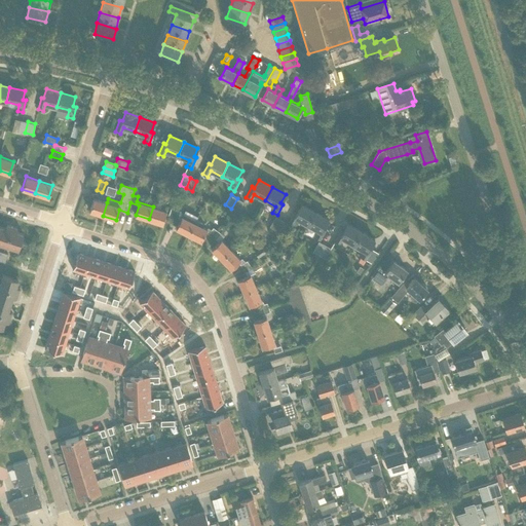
[(107,202),(94,198),(89,211),(103,216),(107,202)]
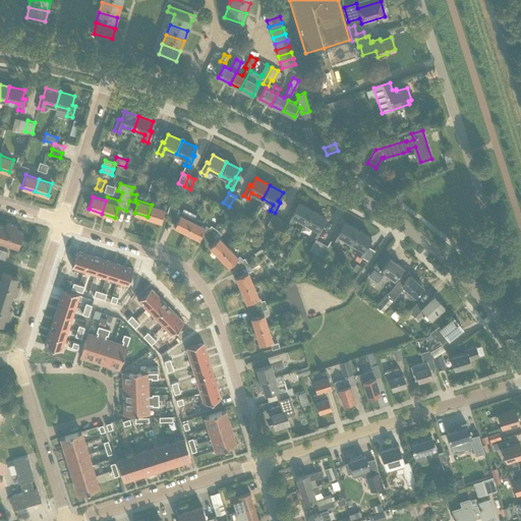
[(241,199),(235,196),(229,207),(235,210),(241,199)]
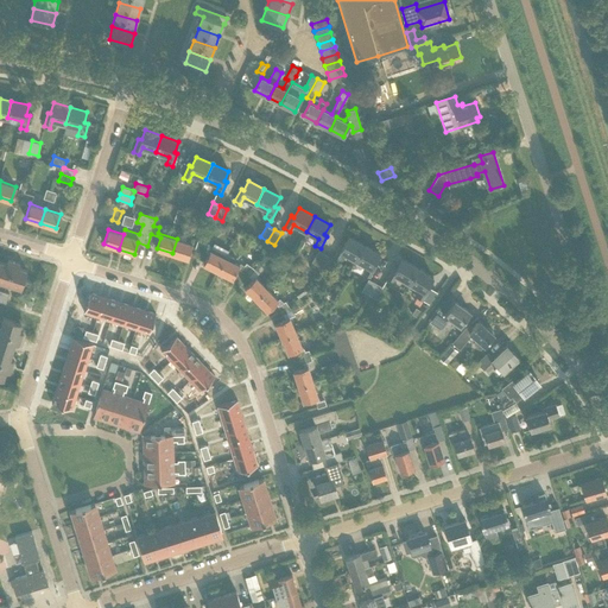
[(340,260),(343,253),(356,260),(365,245),(349,236),(343,246),(341,244),(334,257),(340,260)]
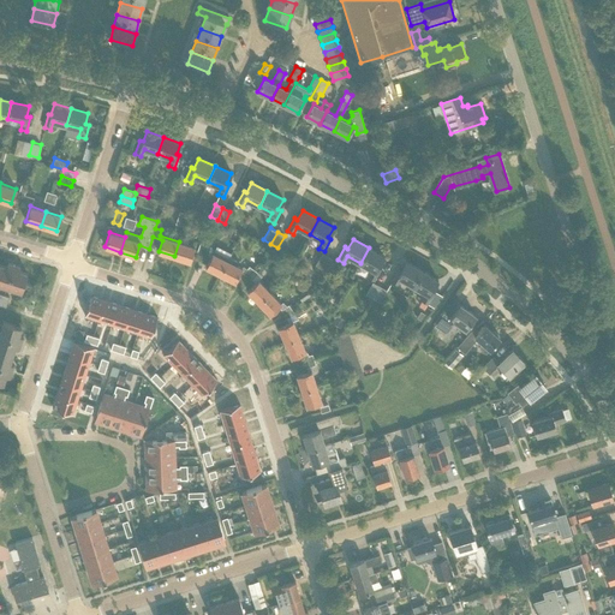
[(179,242),(174,256),(190,262),(195,246),(179,242)]
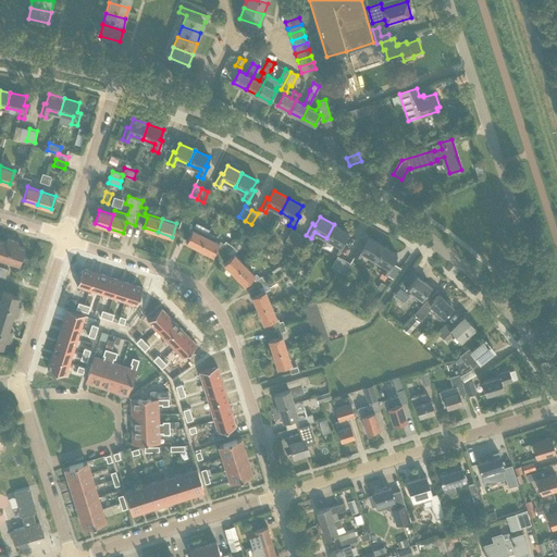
[(187,232),(190,233),(186,242),(199,248),(206,236),(209,230),(196,222),(194,225),(189,224),(187,232)]
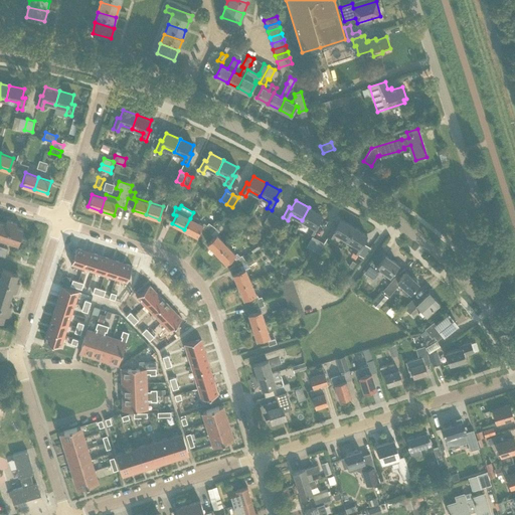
[(309,207),(302,220),(312,226),(309,232),(314,234),(319,224),(317,222),(322,214),(309,207)]
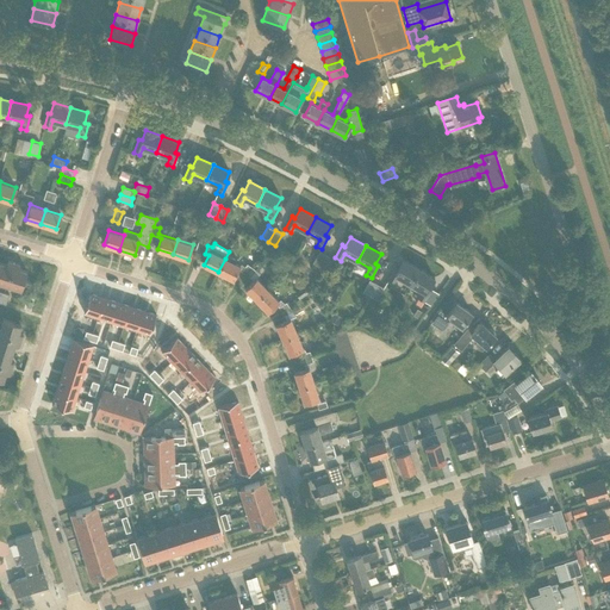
[(319,251),(313,262),(321,267),(327,255),(319,251)]
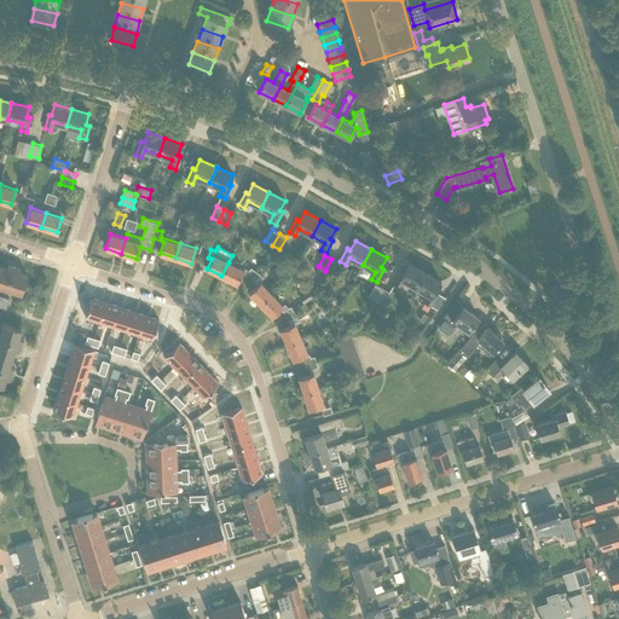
[(339,262),(331,259),(325,271),(333,275),(339,262)]
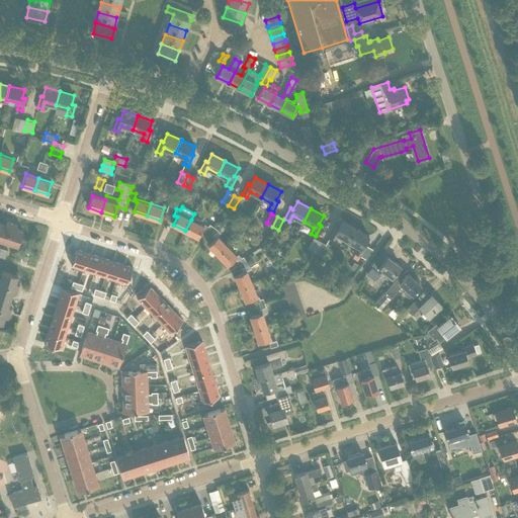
[(202,229),(205,231),(209,226),(206,223),(204,226),(191,220),(185,231),(197,238),(202,229)]
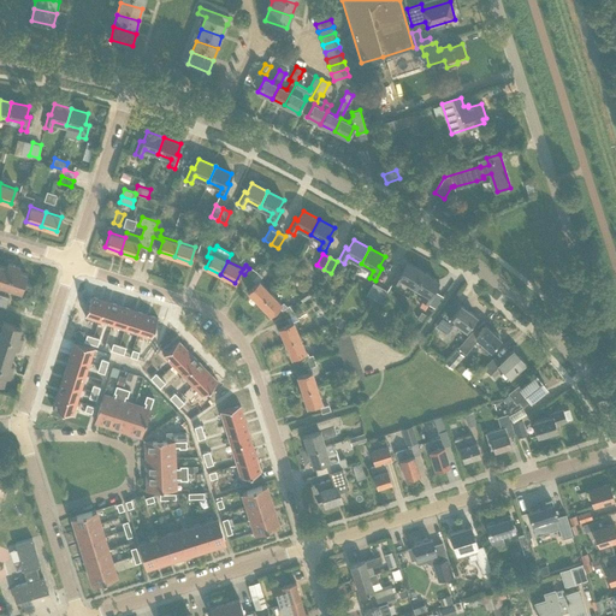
[(402,279),(414,286),(424,272),(408,262),(402,272),(400,270),(392,283),(397,286),(402,279)]
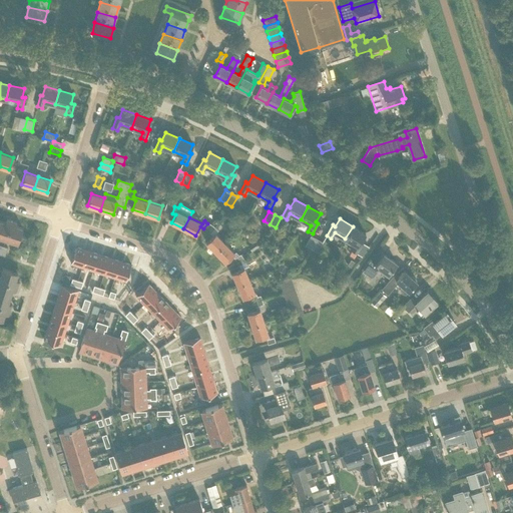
[(0,237),(5,239),(6,239),(12,220),(7,219),(5,222),(0,220),(0,237)]
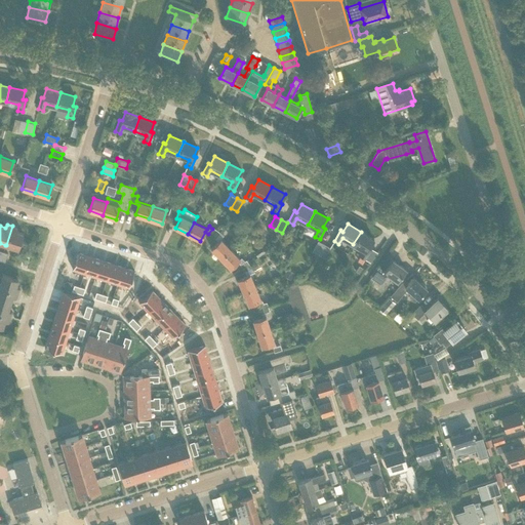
[(6,245),(18,249),(24,234),(16,231),(17,228),(12,226),(6,245)]
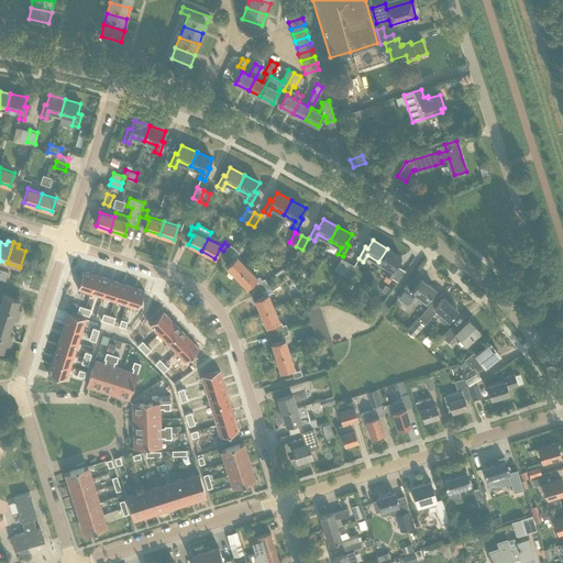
[(378,262),(390,268),(386,275),(392,278),(398,267),(396,265),(401,256),(387,249),(378,262)]
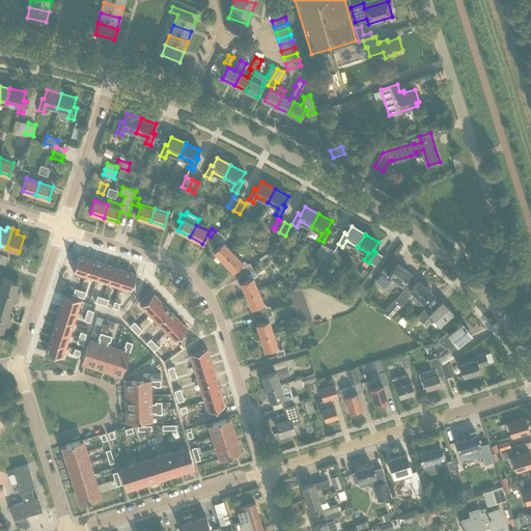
[(218,243),(220,245),(214,251),(223,261),(233,252),(223,242),(225,240),(222,236),(218,243)]
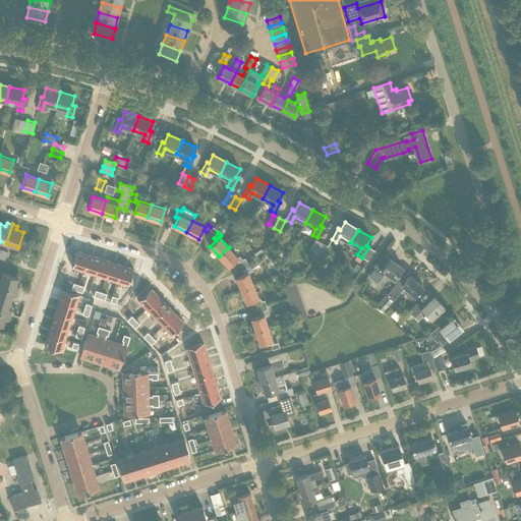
[(315,239),(309,249),(315,252),(322,242),(315,239)]
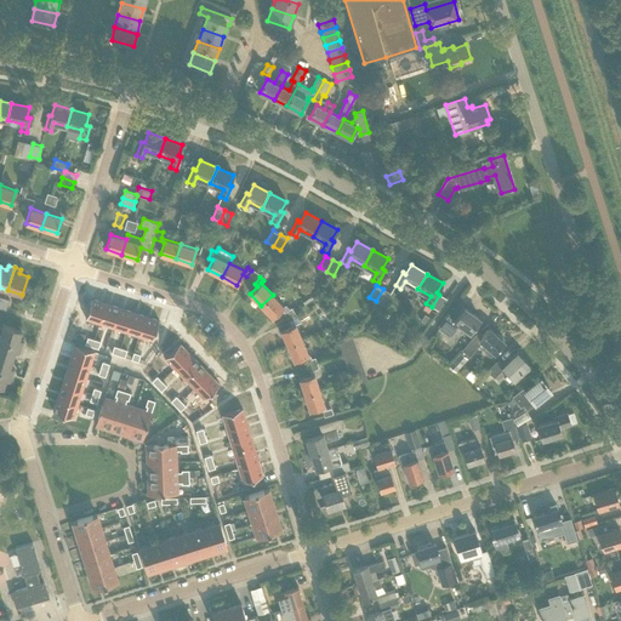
[(391,292),(383,289),(376,301),(383,305),(391,292)]
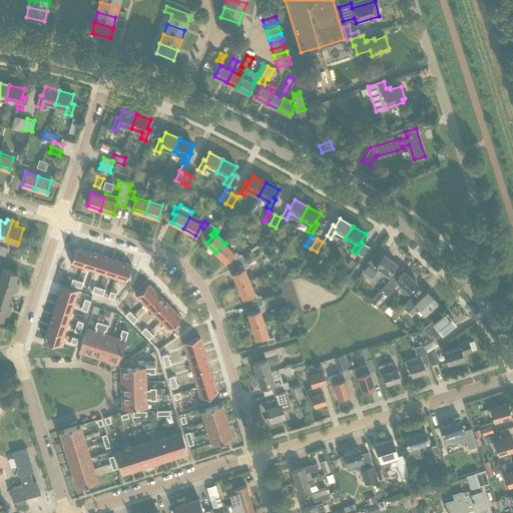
[(225,243),(215,252),(225,263),(234,253),(225,243)]
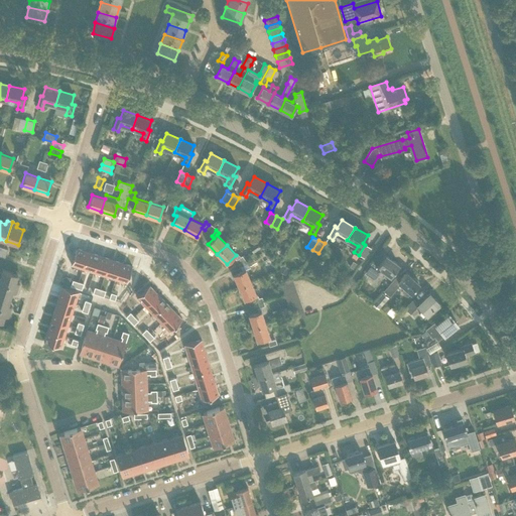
[(83,269),(88,252),(77,248),(72,265),(83,269)]
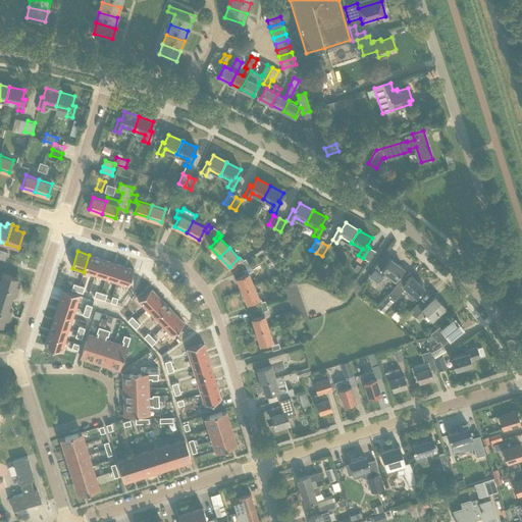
[(89,255),(84,272),(95,275),(100,258),(89,255)]
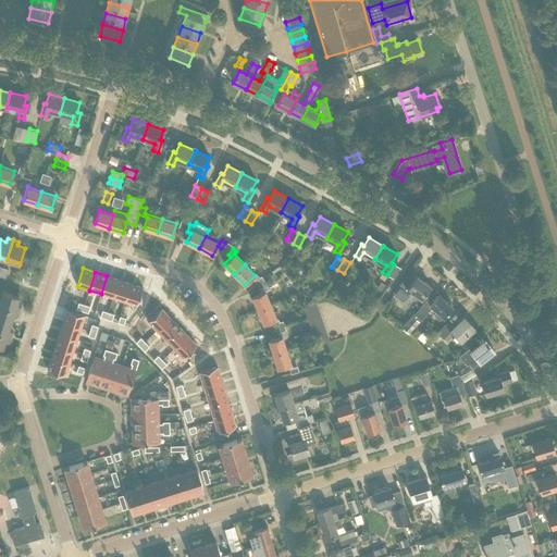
[(101,294),(113,298),(119,280),(107,275),(101,294)]
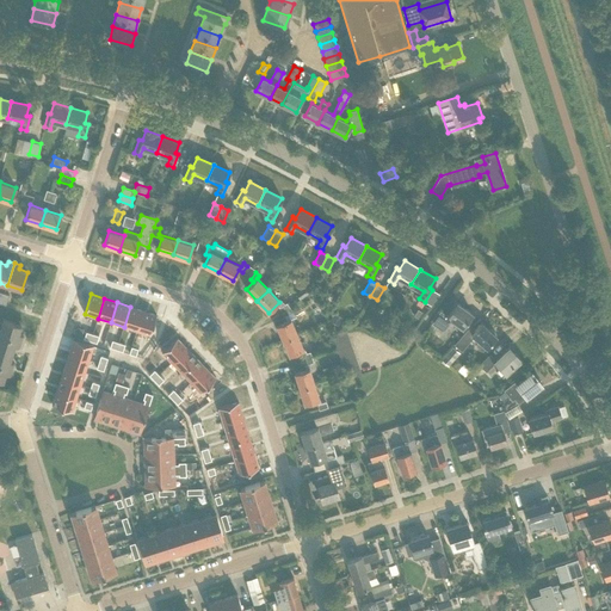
[(463,327),(473,314),(457,303),(448,316),(440,310),(432,323),(443,332),(451,319),(455,322),(454,323),(460,328),(461,326),(463,327)]
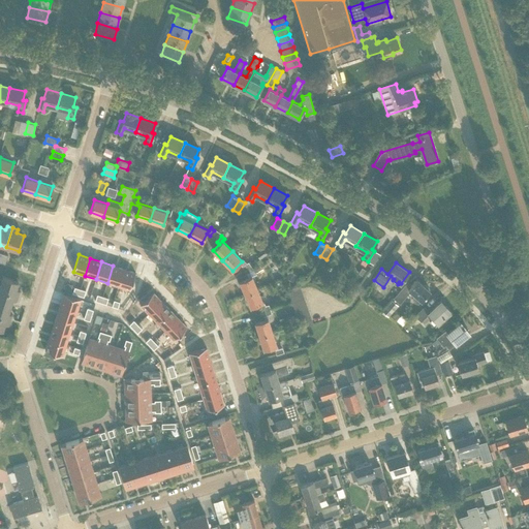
[(118,286),(124,269),(113,266),(107,283),(118,286)]
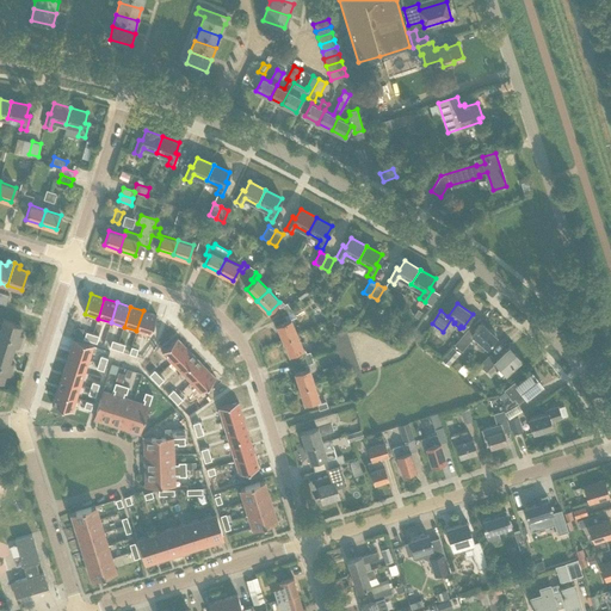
[(143,310),(136,331),(150,335),(156,315),(143,310)]
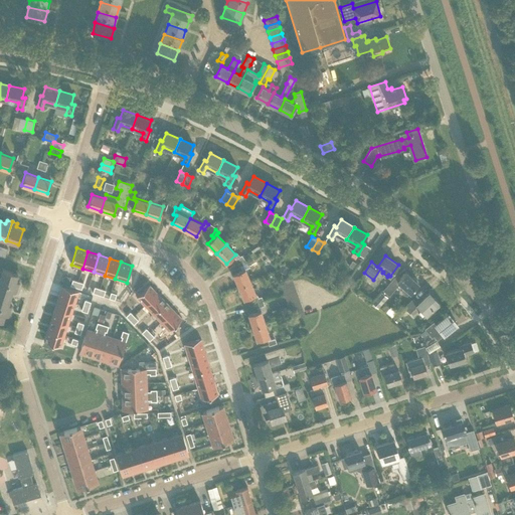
[(242,270),(233,274),(238,287),(250,282),(245,269),(242,270)]
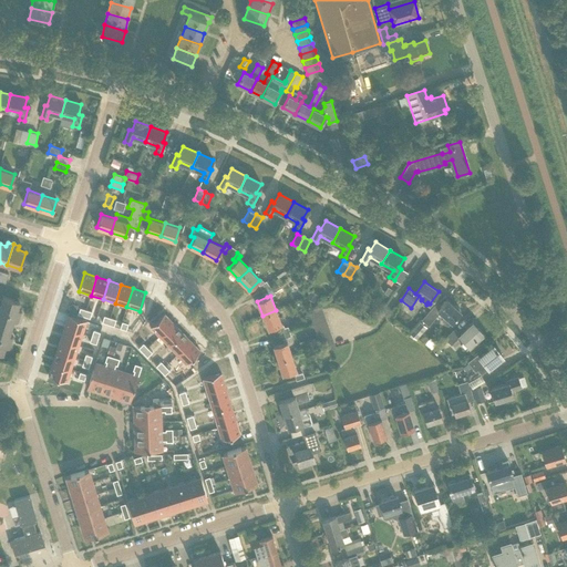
[(0,305),(0,310),(19,317),(21,311),(18,309),(20,302),(3,297),(0,305)]
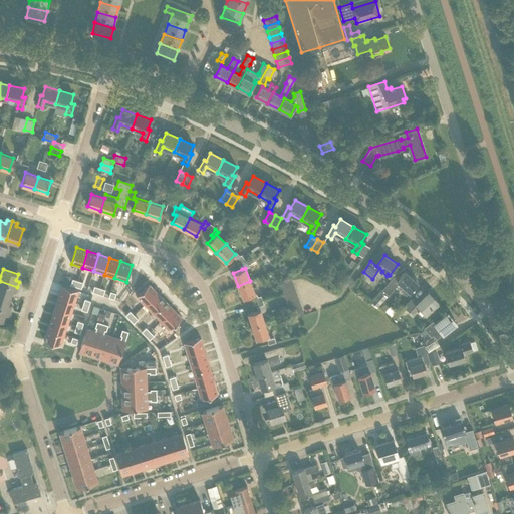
[(409,292),(410,292),(418,283),(405,272),(399,279),(395,276),(390,282),(382,290),(388,294),(395,287),(399,283),(404,287),(401,290),(403,292),(405,294),(407,295),(409,292)]
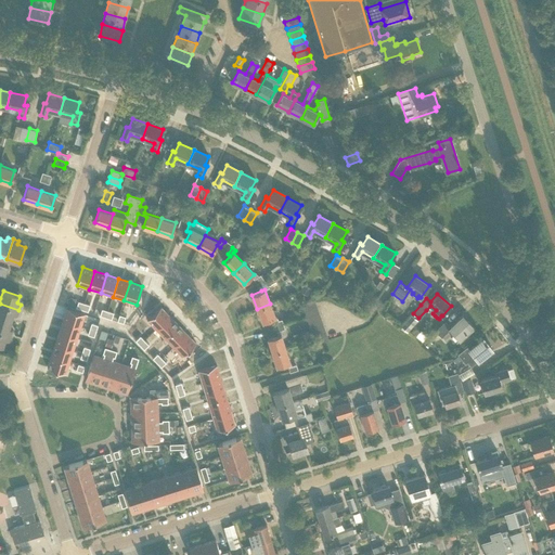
[(304,309),(315,306),(313,299),(301,302),(304,309)]
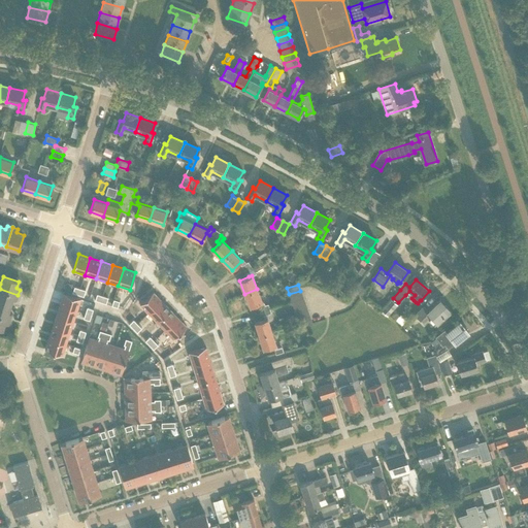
[(0,301),(10,305),(12,299),(17,300),(18,295),(0,289),(0,301)]
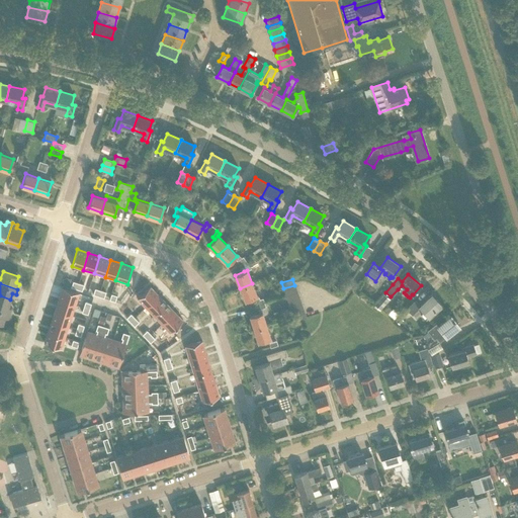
[(240,288),(245,301),(257,295),(252,283),(240,288)]
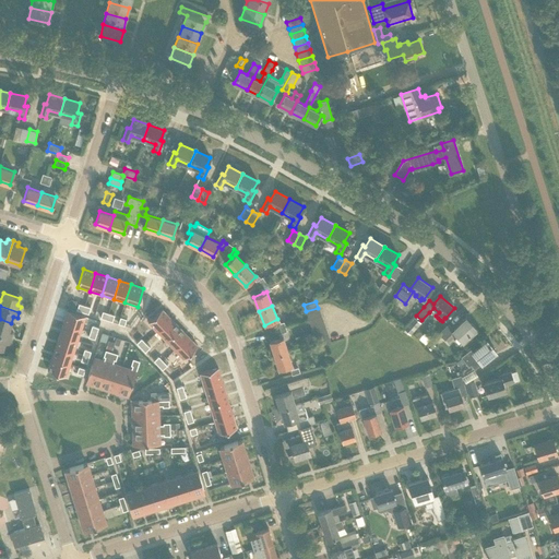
[(308,318),(320,314),(318,308),(306,311),(308,318)]
